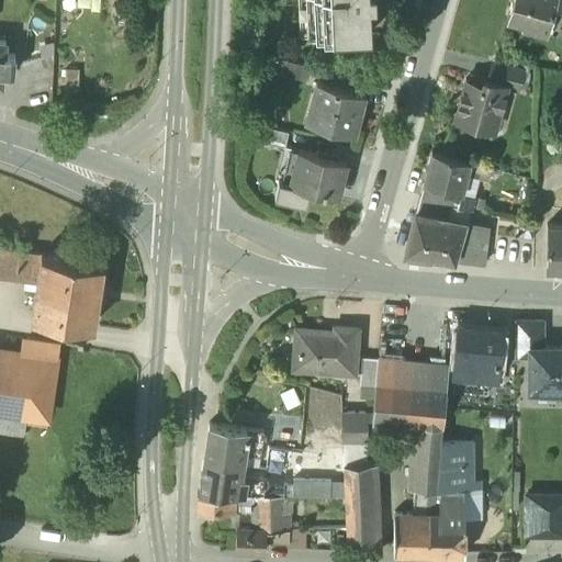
[(300,0),(303,37),(370,34),(369,4),(375,3),(374,0),(300,0)]
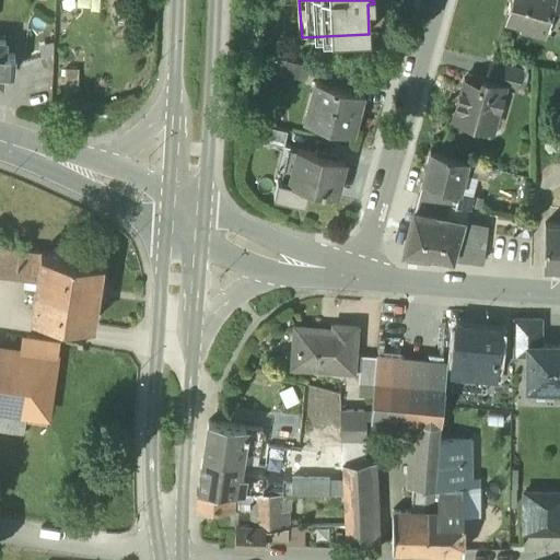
[(552,0),(510,0),(505,18),(545,28),(552,0)]
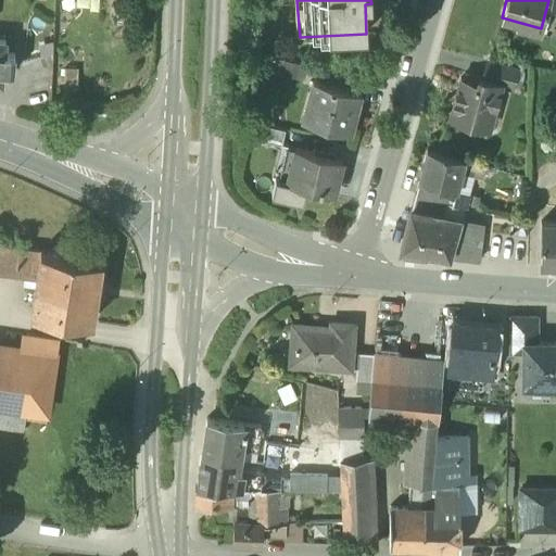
[(14,54),(4,53),(2,71),(13,72),(14,54)]
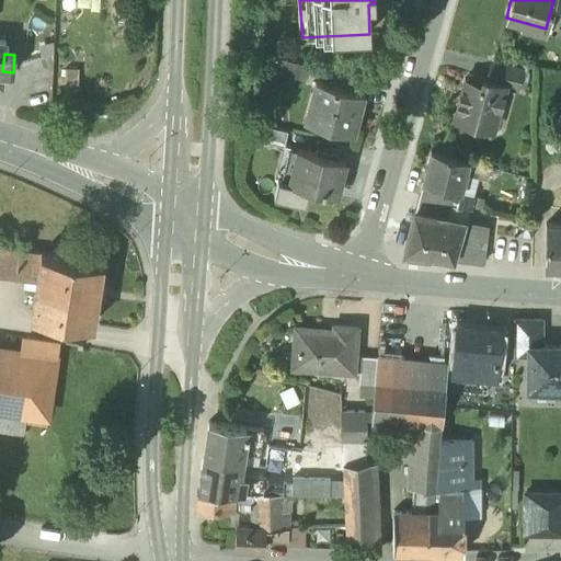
[(310,67),(278,59),(275,73),(307,81),(310,67)]
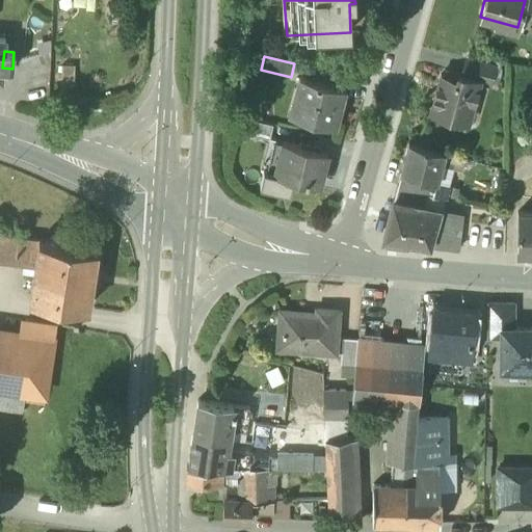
[(496,68),(470,60),(466,76),(481,80),(480,81),(491,84),(496,68)]
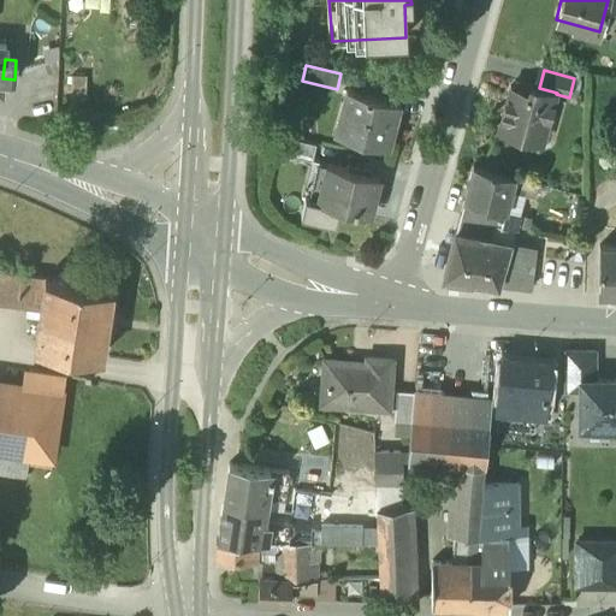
[(539,88),(515,82),(514,87),(510,87),(498,131),(520,137),(521,130),(545,137),(556,94),(557,93),(539,88)]
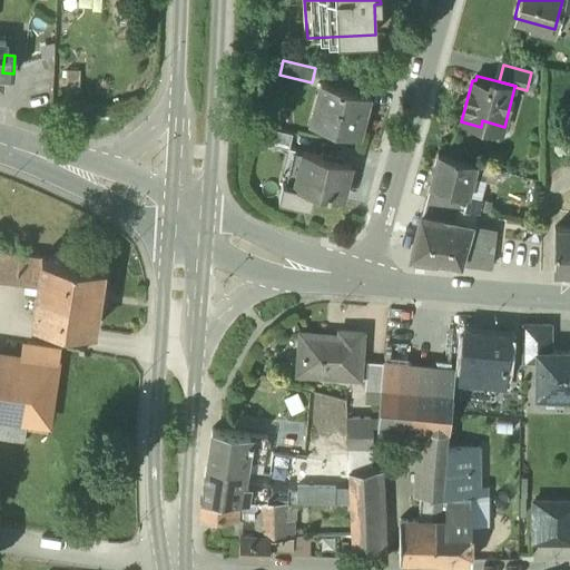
[(369,97),(321,84),(310,123),(332,129),(333,124),(359,130),(369,97)]
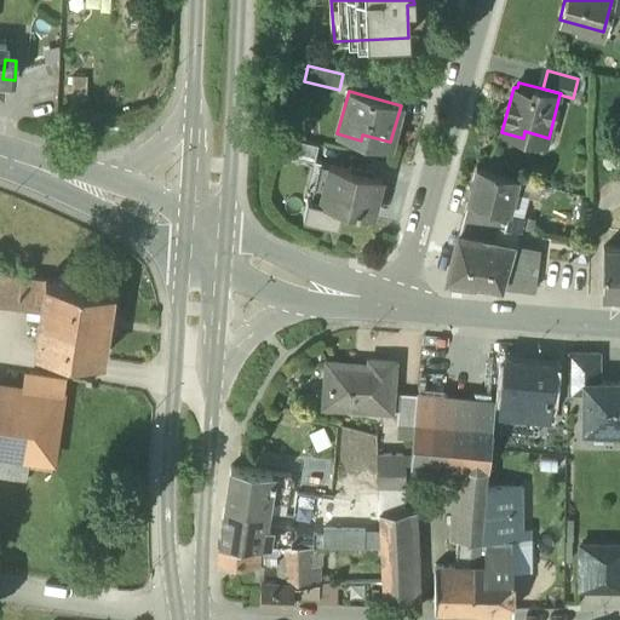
[(317,145),(282,137),(279,155),(313,164),(317,145)]
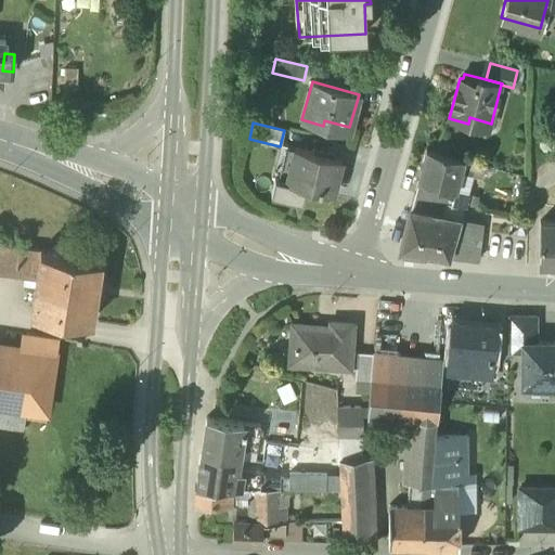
[(340,160),(294,150),(286,183),(333,194),(340,160)]
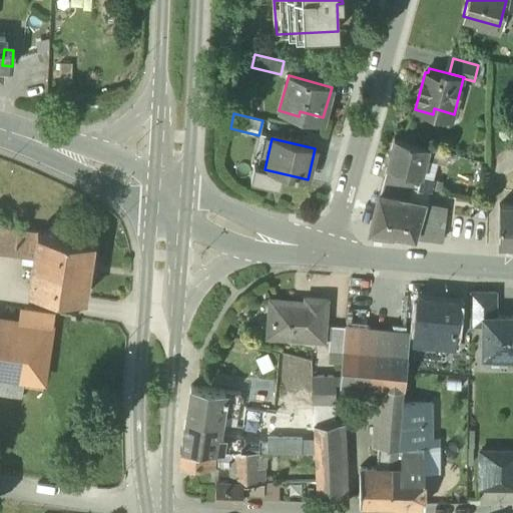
[(429,148),(394,139),(386,167),(421,176),(426,159),(429,148)]
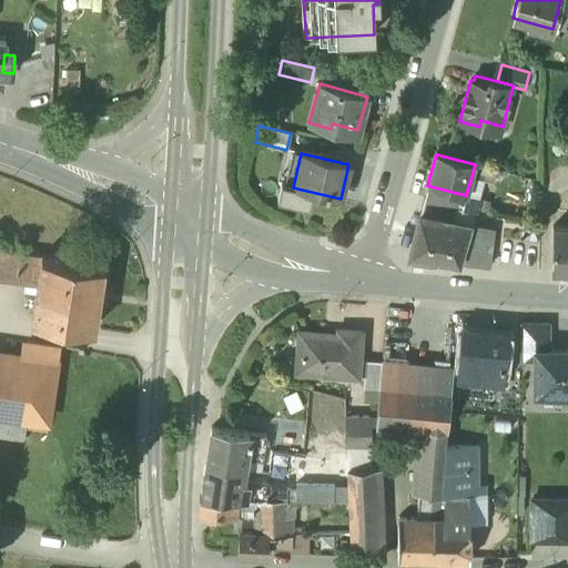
[(496,170),(475,164),(472,176),(493,182),(496,170)]
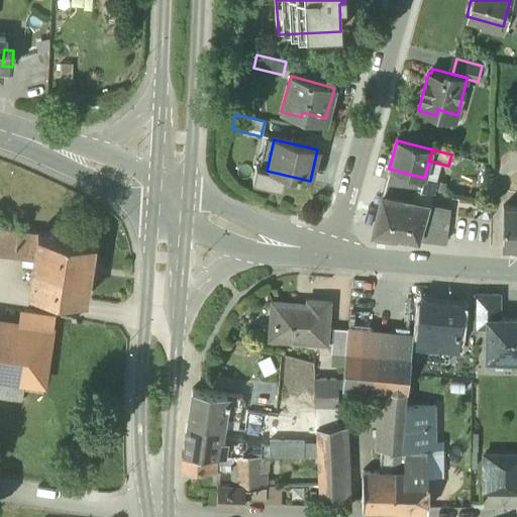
[(424,178),(389,169),(385,183),(415,189),(421,190),(424,178)]
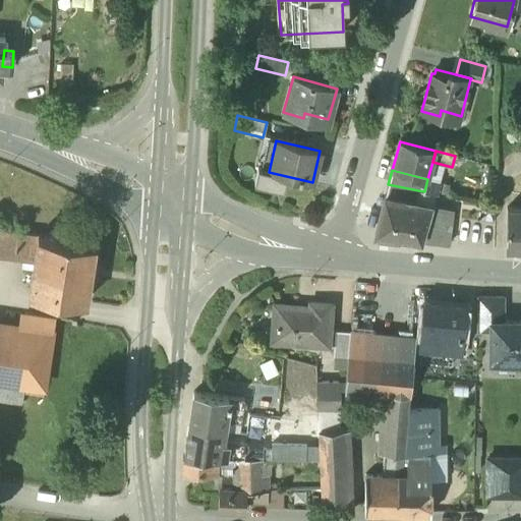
[(418,190),(388,184),(385,196),(415,203),(418,190)]
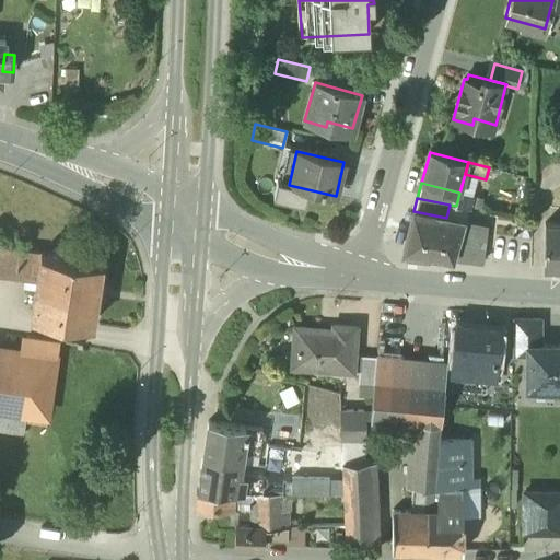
[(446,218),(413,211),(401,255),(481,264),(488,225),(446,218)]
